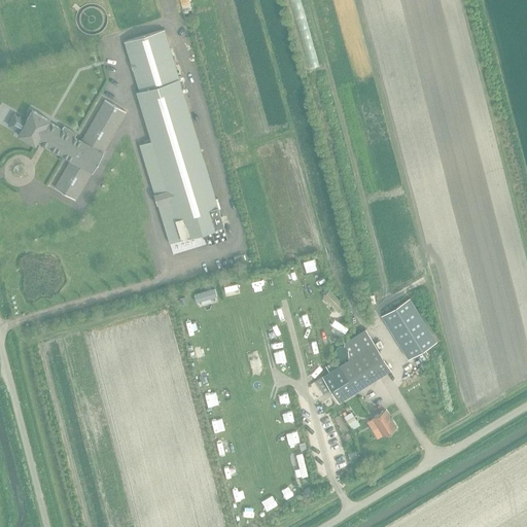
[(164,30),(125,41),(131,62),(130,63),(132,69),(133,69),(139,91),(136,91),(151,140),(139,144),(154,194),(153,194),(156,204),(157,204),(169,243),(223,226),(164,30)]
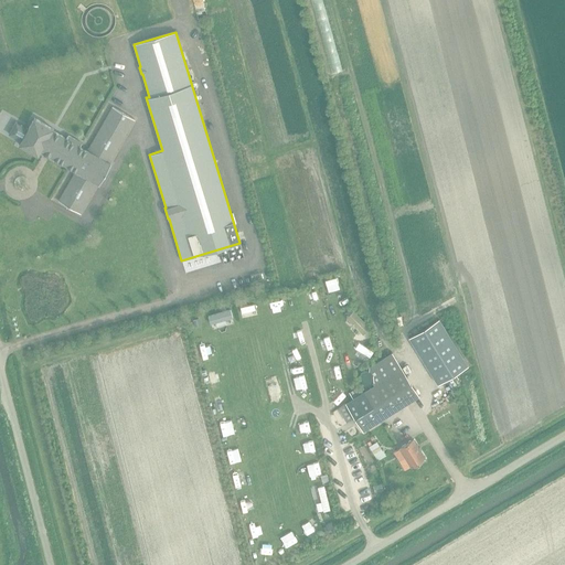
[(16,121),(9,134),(21,141),(19,145),(38,156),(41,151),(44,153),(43,153),(49,157),(50,156),(76,171),(60,201),(81,213),(98,184),(110,164),(109,163),(135,119),(114,107),(88,151),(80,146),(82,142),(67,135),(66,138),(52,130),(52,128),(33,118),(28,129),(16,121)]
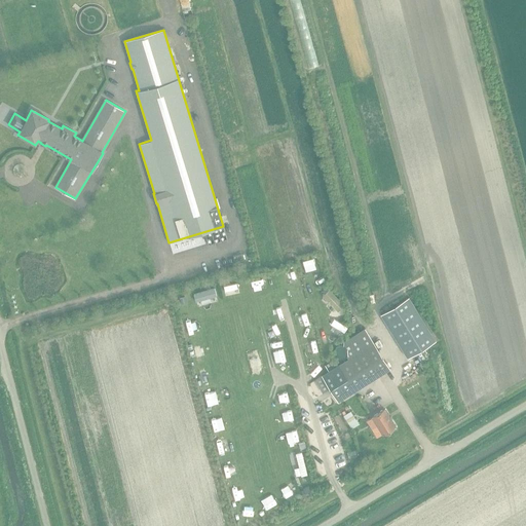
[(408,297),(380,314),(385,323),(407,358),(423,348),(436,340),(408,297)]
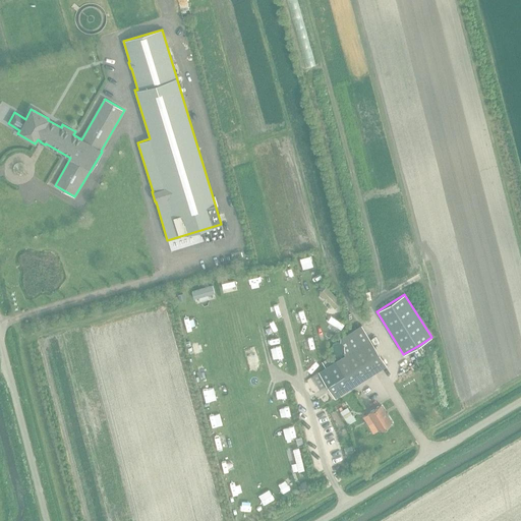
[(335,360),(319,371),(334,397),(351,387),(386,365),(369,339),(335,360)]
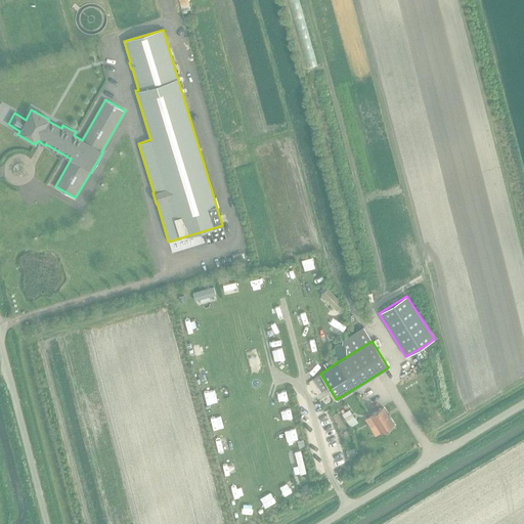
[(369,415),(381,433),(394,426),(383,406),(369,415)]
